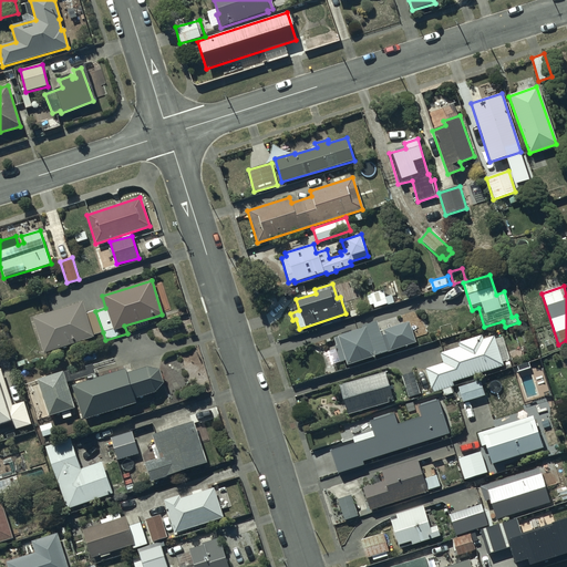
[(372,302),(374,307),(387,305),(383,290),(370,294),(370,296),(367,297),(369,303),(372,302)]
